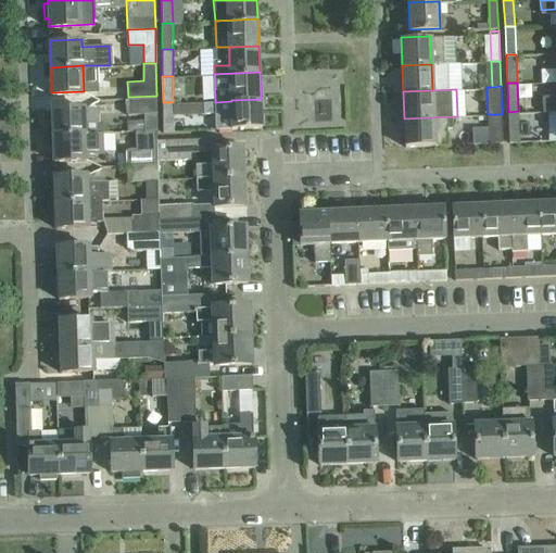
[(555,95),(542,96),(543,111),(555,110),(555,95)]
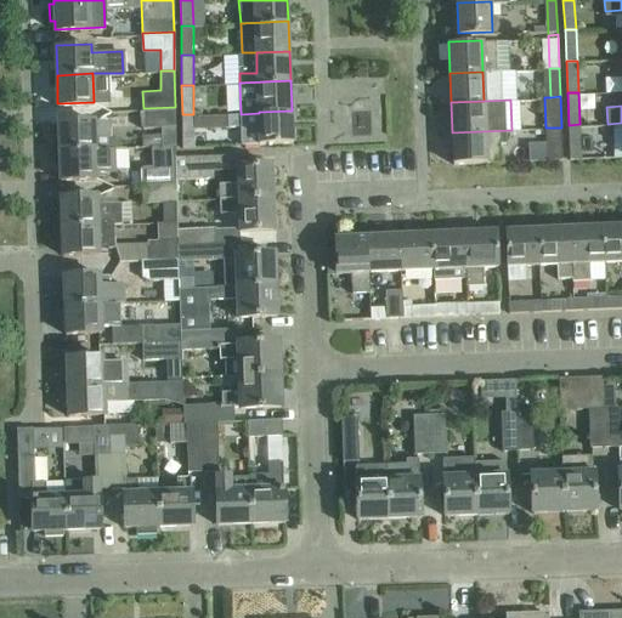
[(175,107),(143,108),(143,126),(160,126),(162,137),(145,137),(145,145),(175,143),(175,107)]
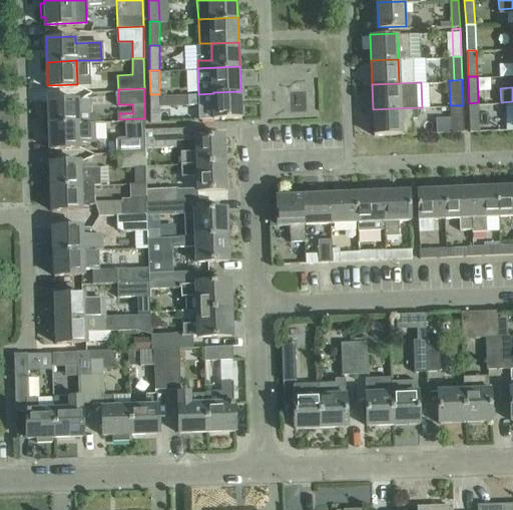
[(241,116),(240,91),(213,92),(213,93),(198,94),(189,94),(189,104),(199,104),(200,118),(241,116)]
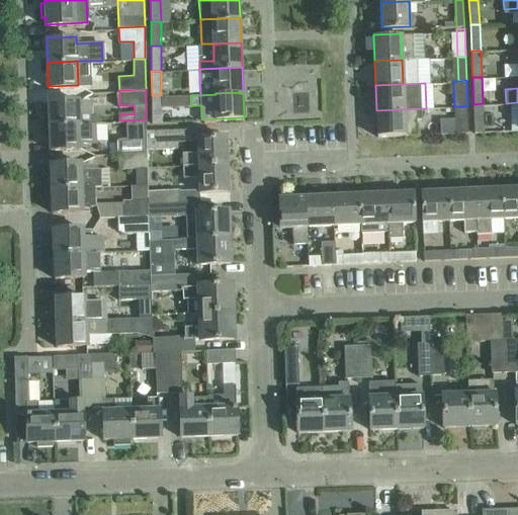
[(161,95),(152,95),(152,121),(162,121),(161,95)]
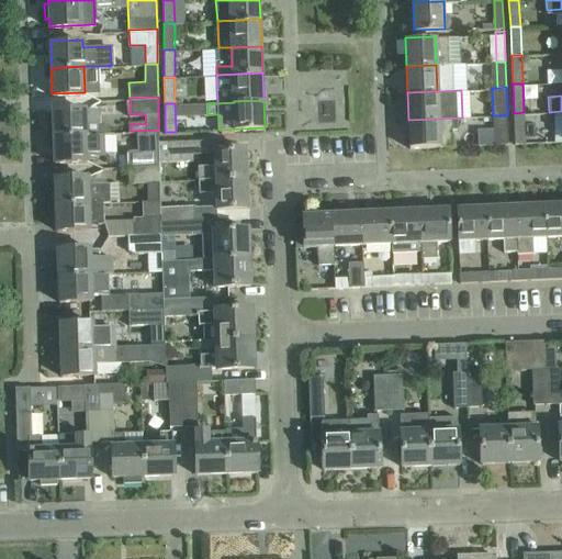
[(100,109),(85,109),(85,108),(53,109),(54,135),(101,133),(100,109)]
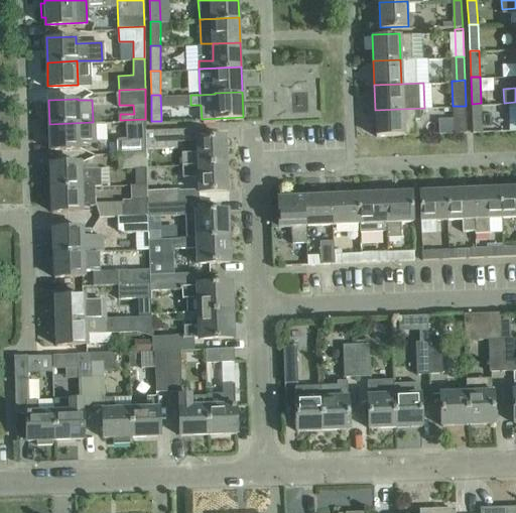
[(482,130),(481,103),(472,104),(473,131),(482,130)]
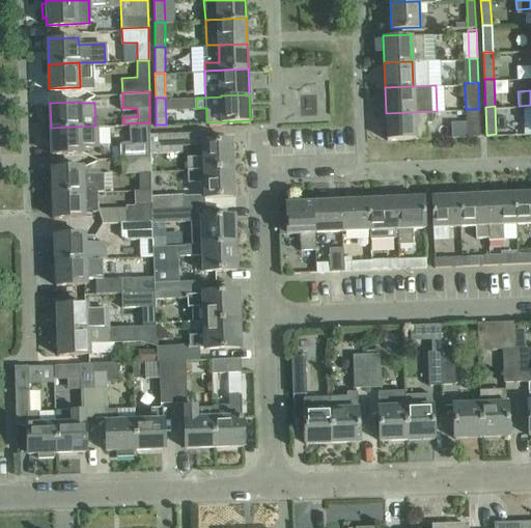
[(480,135),(479,109),(470,109),(471,135),(480,135)]
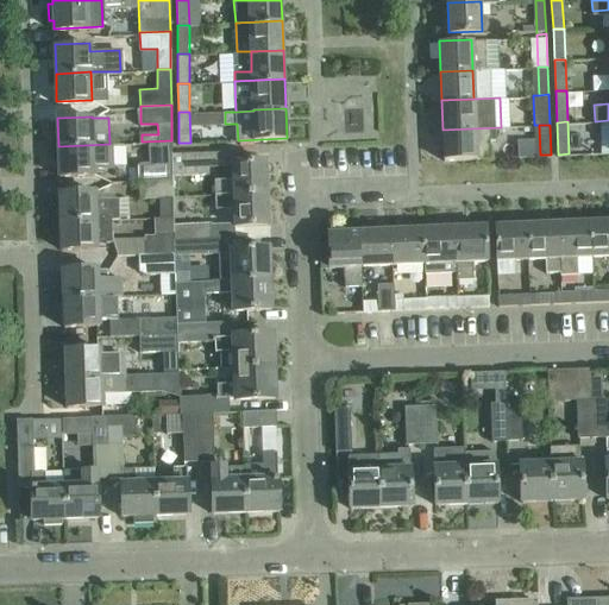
[(501,128),(501,127),(443,130),(444,158),(490,157),(489,130),(501,128)]
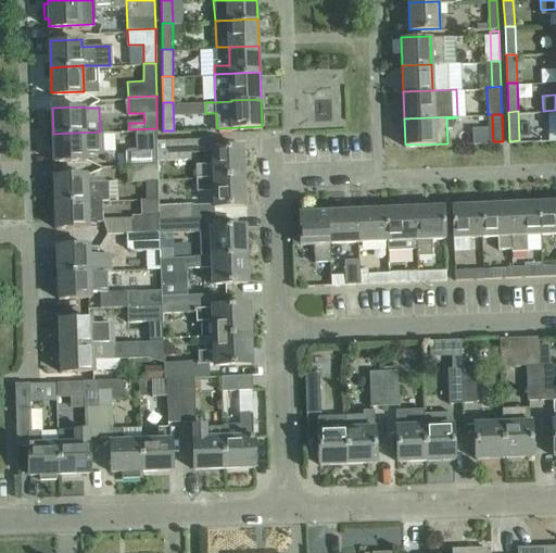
[(156,128),(129,129),(129,130),(136,130),(136,148),(125,148),(126,163),(158,162),(158,158),(156,139),(156,128)]
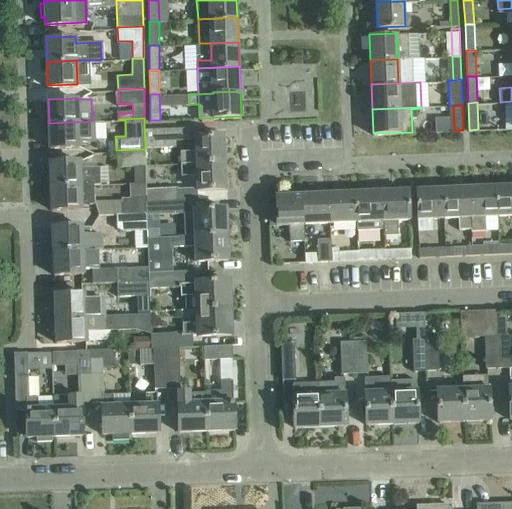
[(94,121),(92,121),(49,123),(49,147),(79,146),(79,141),(95,140),(94,121)]
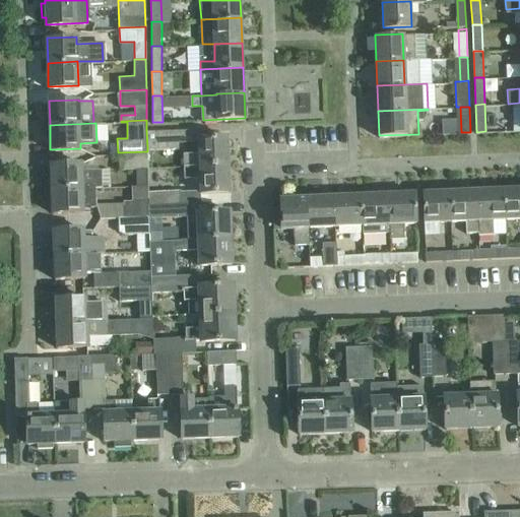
[(226,136),(199,137),(199,128),(178,129),(179,140),(199,140),(199,150),(184,151),(184,165),(228,163),(226,136)]
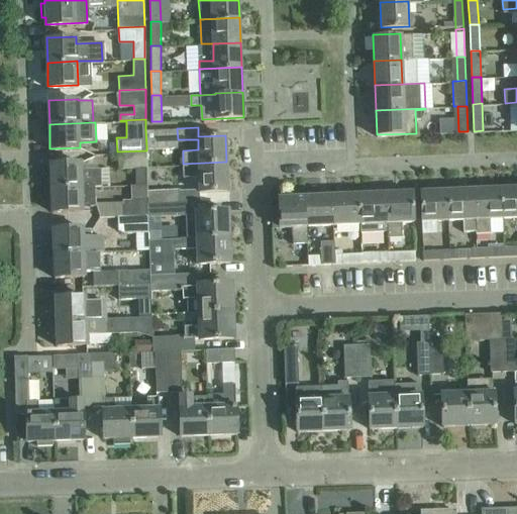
[(177,128),(145,129),(146,146),(178,145),(178,139),(177,128)]
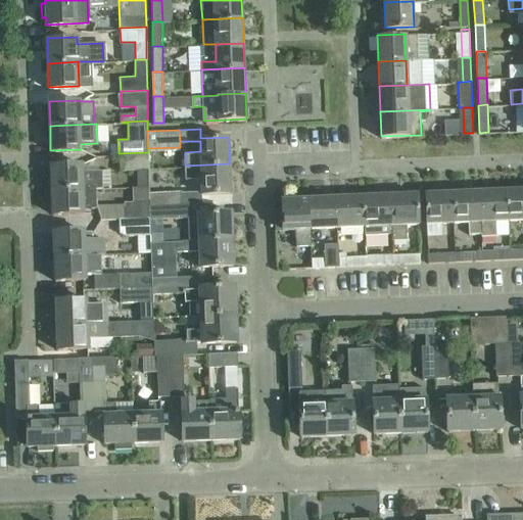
[(148,170),(148,152),(119,153),(119,170),(133,170),(148,170)]
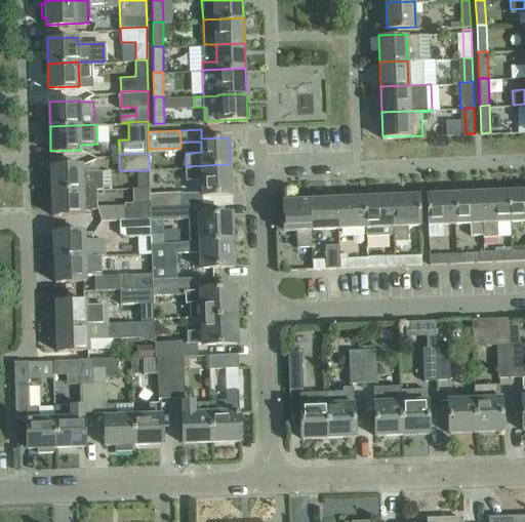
[(99,163),(82,163),(51,164),(52,189),(95,187),(111,187),(110,170),(99,170),(99,163)]
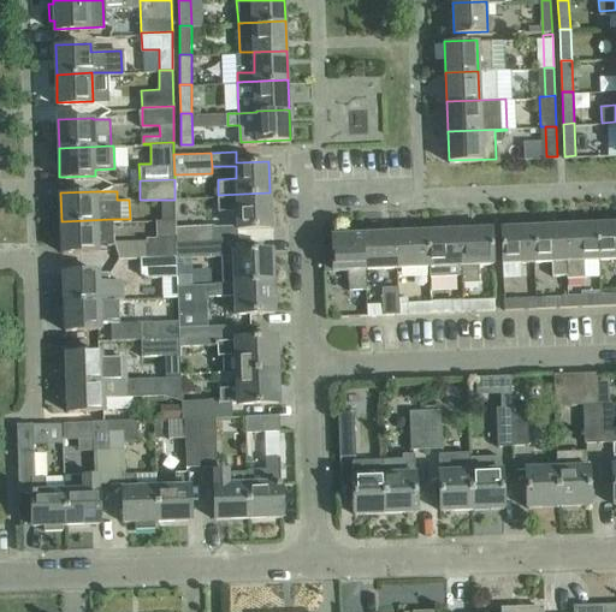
[(271,226),(270,192),(218,195),(219,211),(237,211),(238,227),(271,226)]
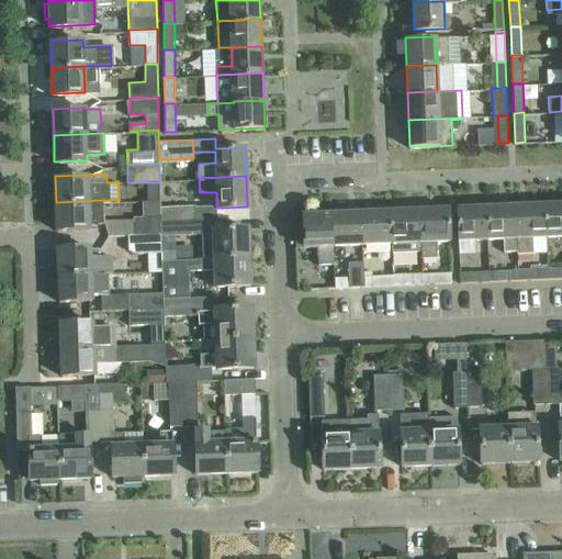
[(160,214),(160,205),(160,198),(143,199),(144,215),(160,214)]
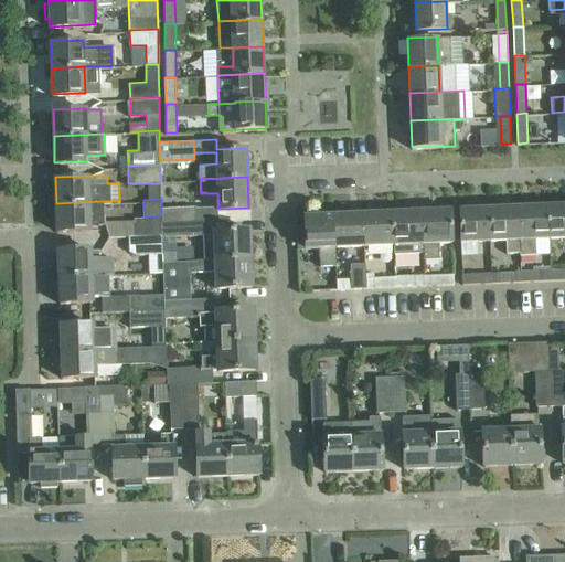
[(103,201),(56,203),(57,230),(89,229),(89,224),(104,223),(103,201)]
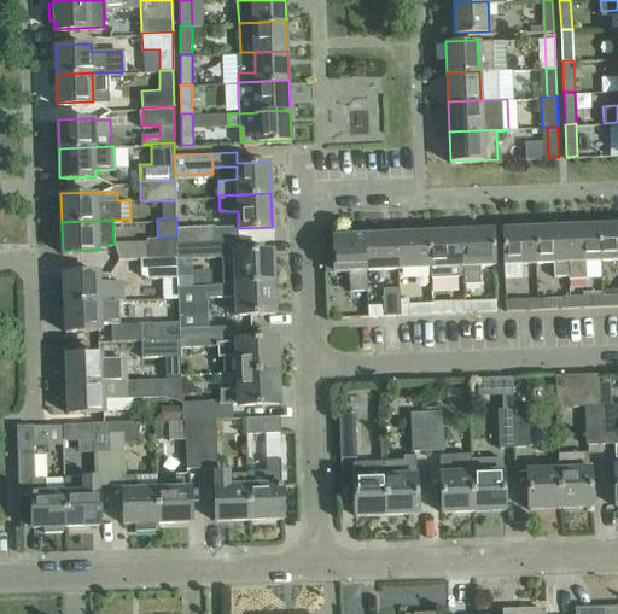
[(617,222),(599,223),(600,258),(617,257),(617,222)]
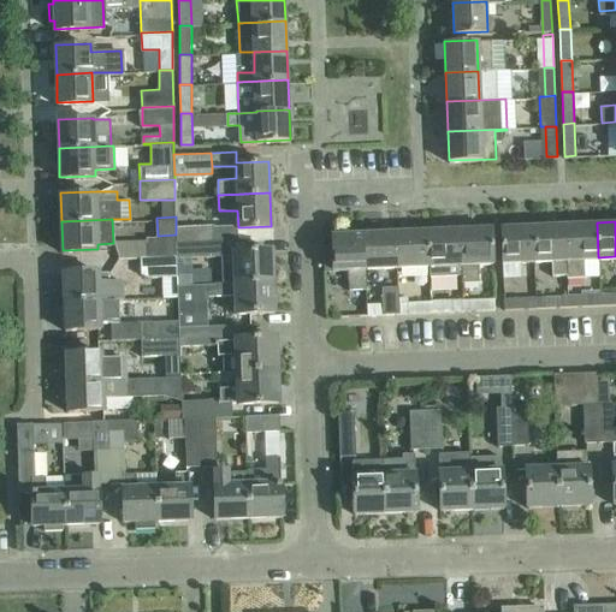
[(598,257),(597,223),(564,224),(567,274),(567,278),(582,277),(581,259),(598,257)]
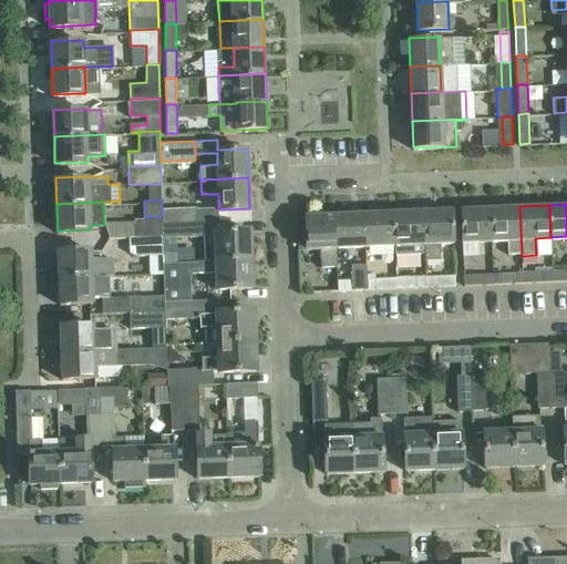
[(196,206),(162,207),(162,216),(162,221),(196,219),(196,206)]
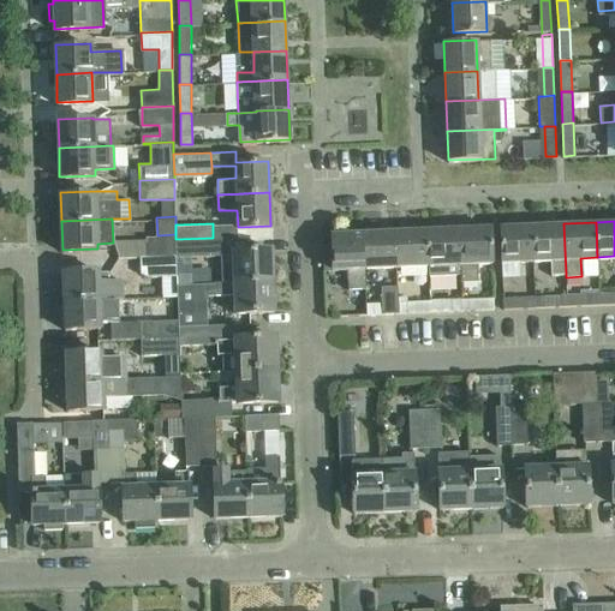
[(566,274),(563,223),(531,225),(533,261),(549,259),(549,275),(566,274)]
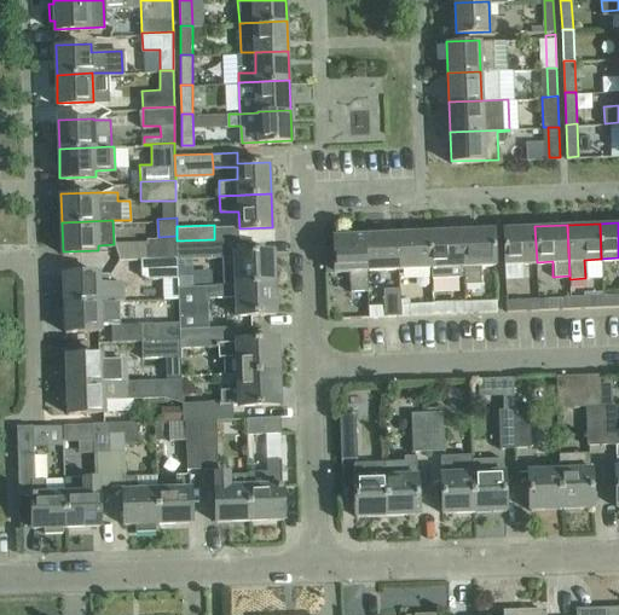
[(537,262),(534,226),(503,227),(504,264),(537,262)]
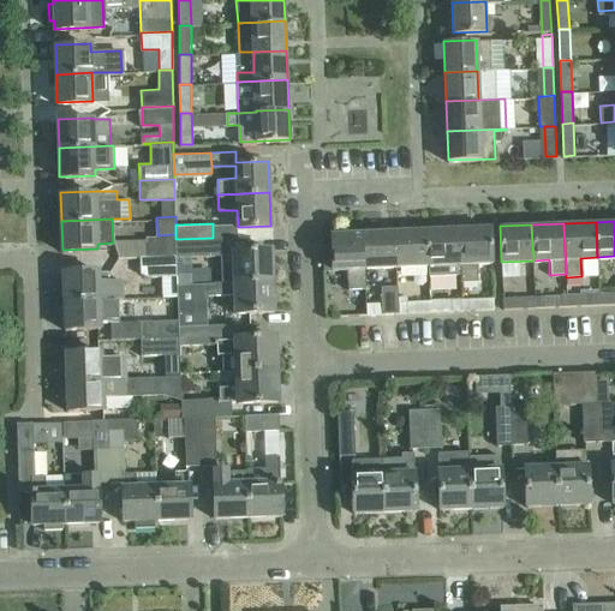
[(477,281),(476,263),(491,262),(490,227),(458,228),(460,274),(460,282),(477,281)]
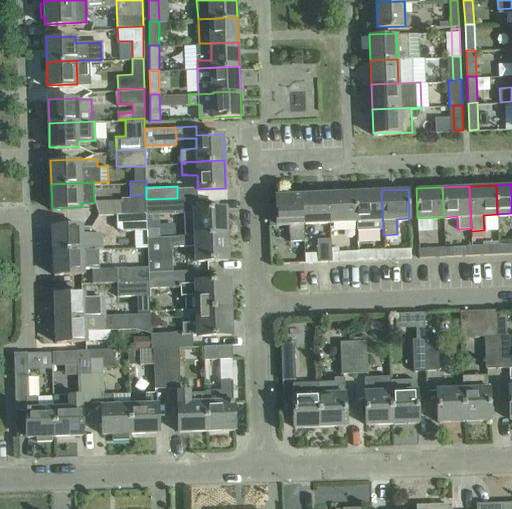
[(381,190),(354,191),(356,220),(356,229),(383,228),(381,190)]
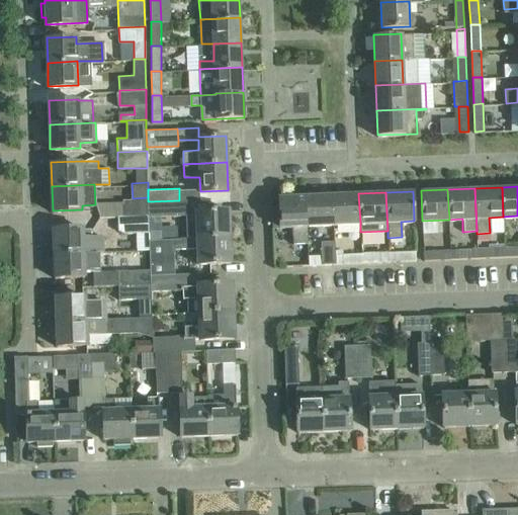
[(360,223),(358,193),(332,194),(333,224),(360,223)]
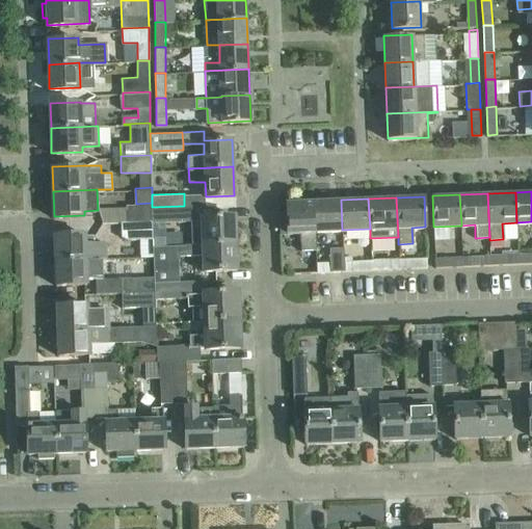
[(341,200),(314,201),(315,232),(342,230),(341,200)]
